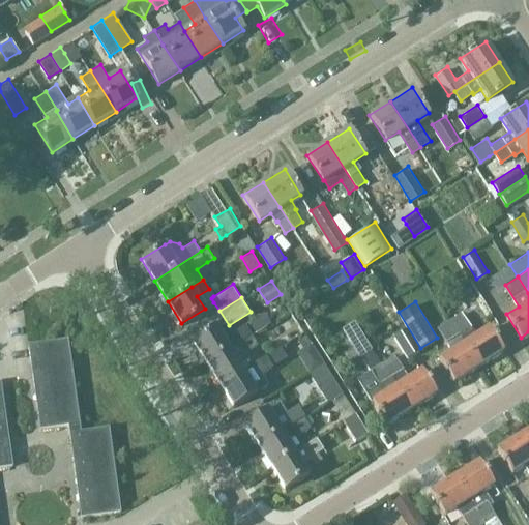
[(490,325),(476,333),(462,310),(449,318),(465,341),(479,363),(504,348),(490,325)]
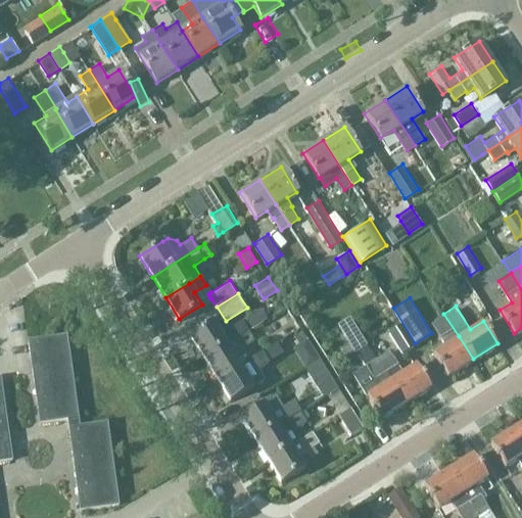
[(203,357),(248,328),(267,317),(261,307),(220,332),(212,321),(190,336),(203,357)]
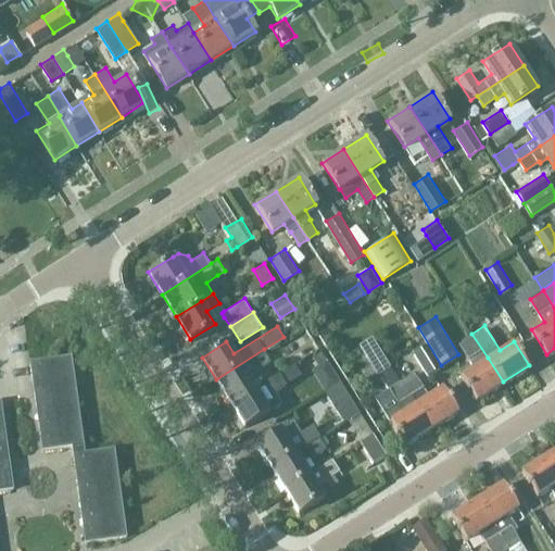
[(370,334),(360,340),(375,363),(386,357),(370,334)]
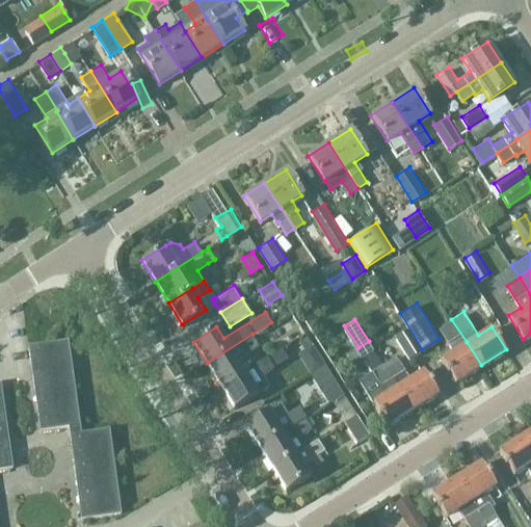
[(481,365),(467,342),(451,319),(440,326),(454,350),(442,359),(456,381),(481,365)]
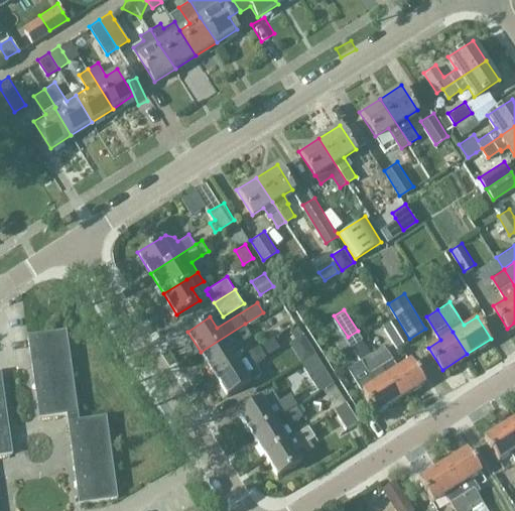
[(397,347),(409,340),(396,318),(384,326),(397,347)]
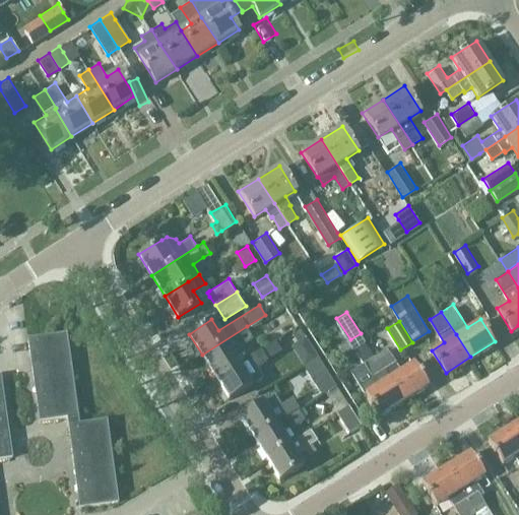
[(238,361),(232,350),(253,337),(247,326),(202,355),(215,376),(238,361)]
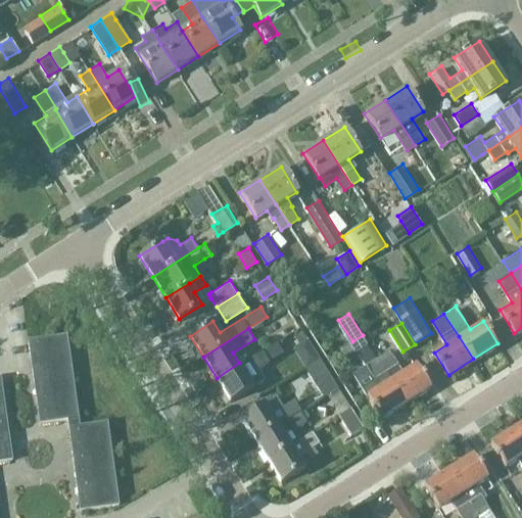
[(66,332),(28,338),(30,351),(37,350),(39,365),(70,360),(66,332)]
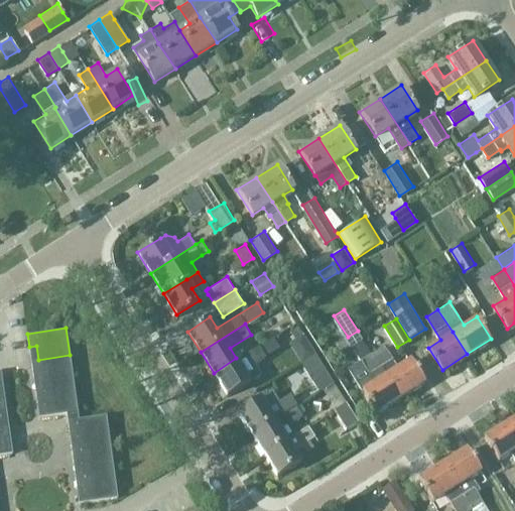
[(236,358),(214,373),(227,394),(260,373),(253,363),(265,356),(279,347),(272,336),(258,345),(236,358)]
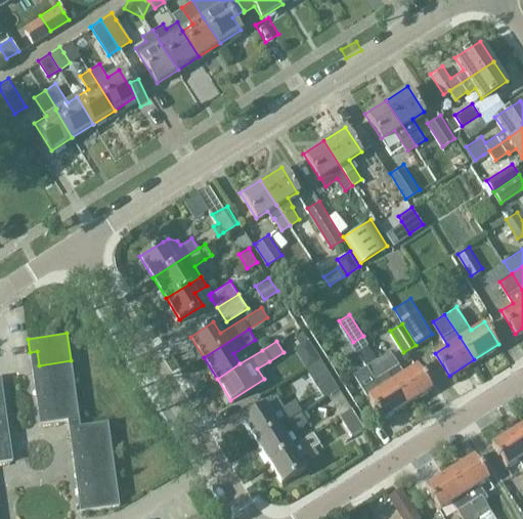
[(417,363),(404,372),(390,349),(378,356),(392,379),(406,402),(431,387),(417,363)]
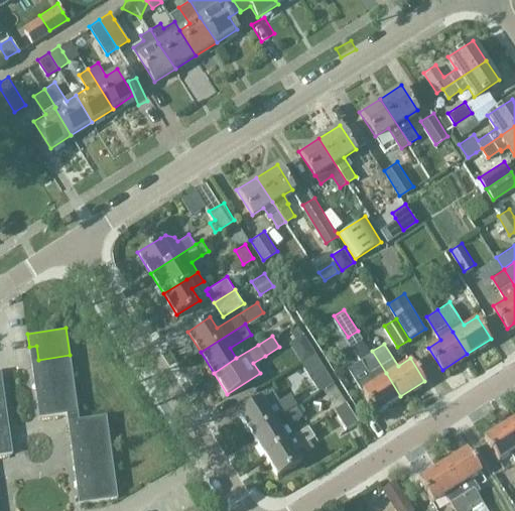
[(372,351),(361,358),(369,372),(356,380),(376,411),(400,396),(386,373),(372,351)]
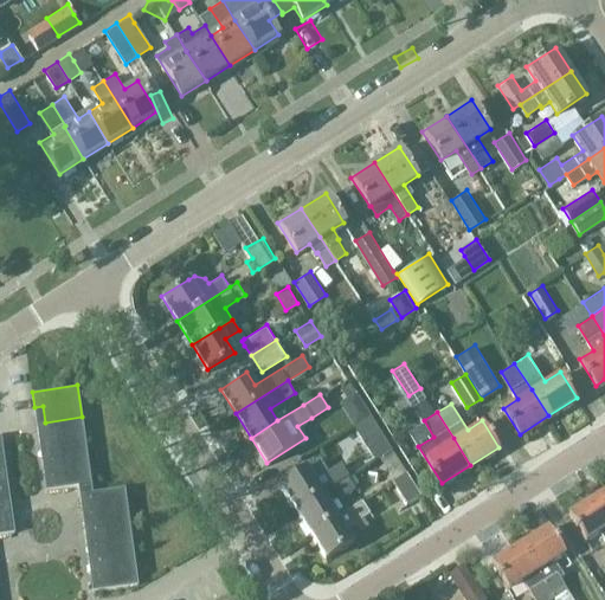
[(369,413),(353,424),(365,443),(381,432),(369,413)]
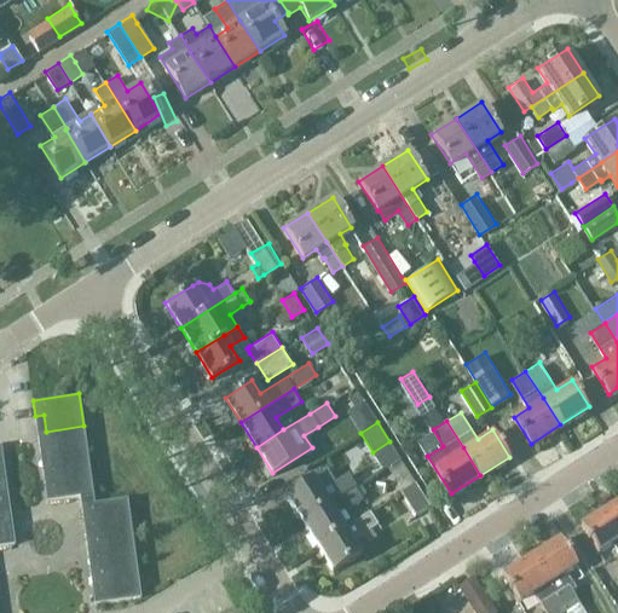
[(46,432),(38,433),(39,438),(39,441),(40,449),(48,447),(50,464),(88,458),(85,434),(84,426),(46,432)]
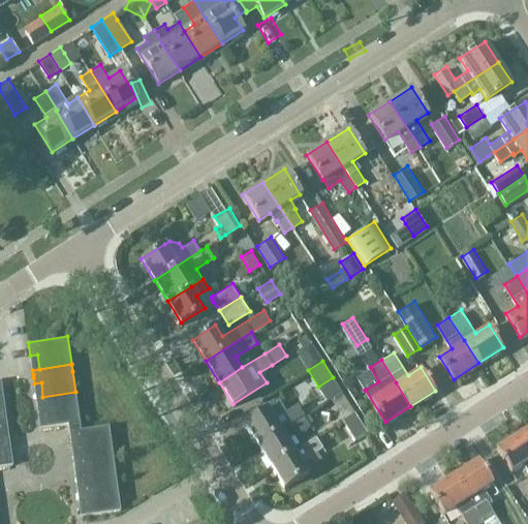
[(287,410),(281,400),(289,395),(283,384),(262,398),(268,406),(244,422),(257,442),(303,414),(297,404),(287,410)]
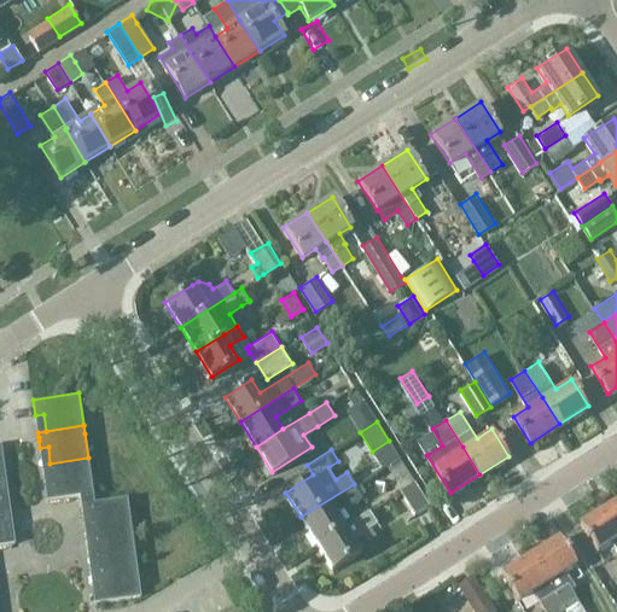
[(50,464),(42,465),(45,481),(52,479),(54,496),(80,493),(93,490),(91,474),(88,458),(50,464)]
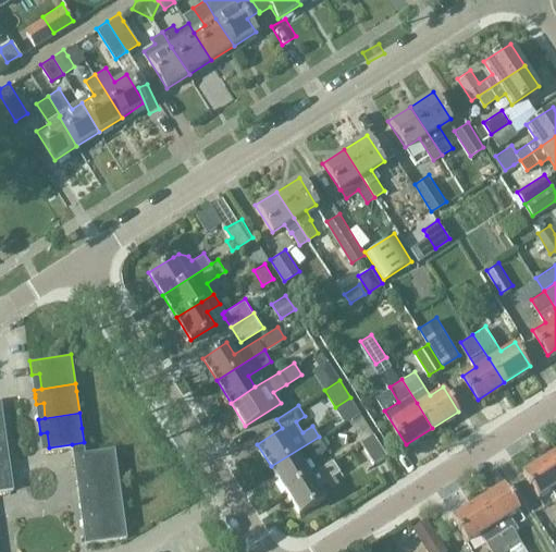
[(387,454),(373,433),(361,441),(374,462),(387,454)]
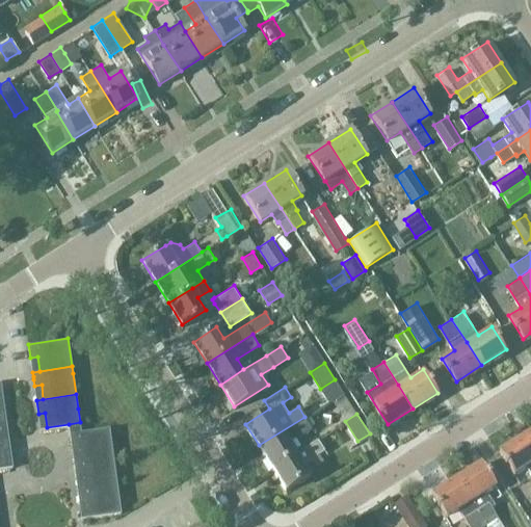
[(296,451),(288,439),(297,432),(299,436),(312,428),(304,417),(259,445),(271,467),(296,451)]
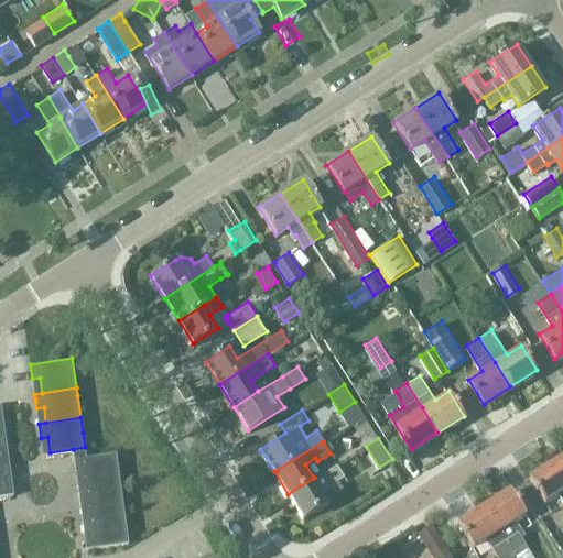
[(73,449),(74,458),(86,456),(85,447),(73,449)]
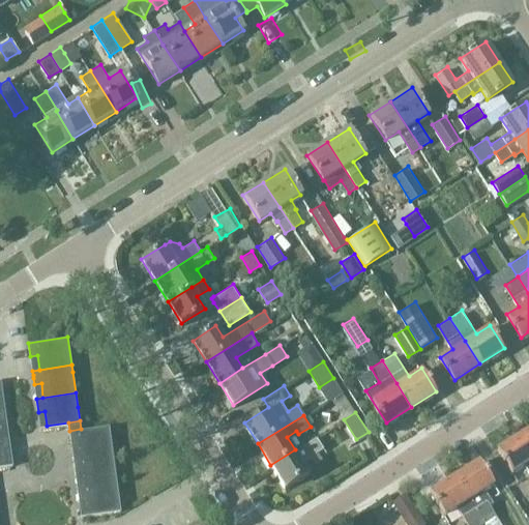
[(81,429),(69,431),(70,433),(71,444),(78,443),(80,458),(113,453),(111,438),(109,427),(109,425),(81,429)]
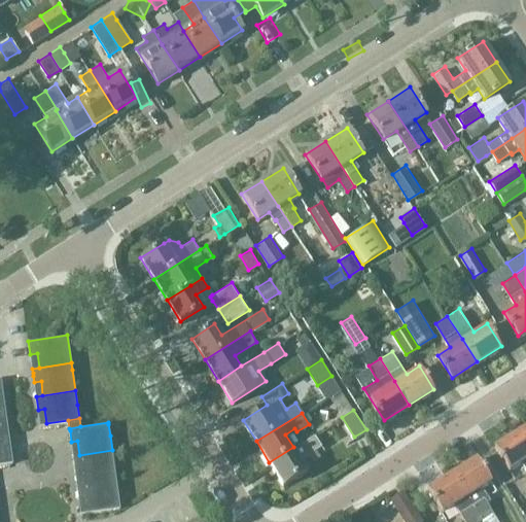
[(509,468),(521,460),(525,466),(525,441),(519,429),(494,446),(509,468)]
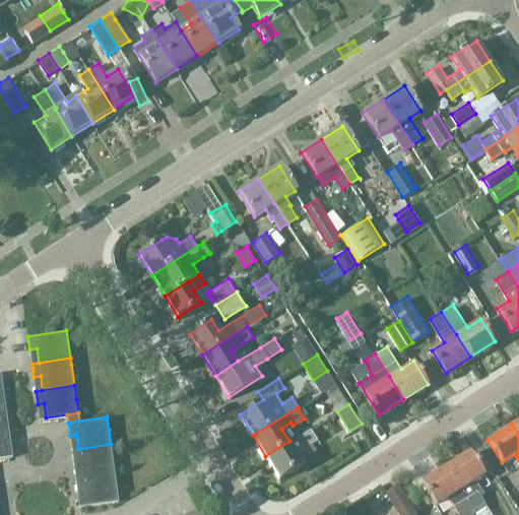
[(1,429),(0,428),(0,456),(5,456),(3,441),(10,440),(8,428),(1,429)]
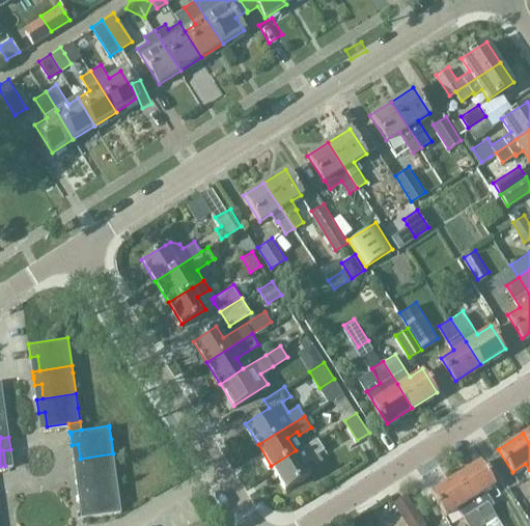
[(309,472),(302,461),(325,448),(317,437),(296,450),(271,466),(284,487),(309,472)]
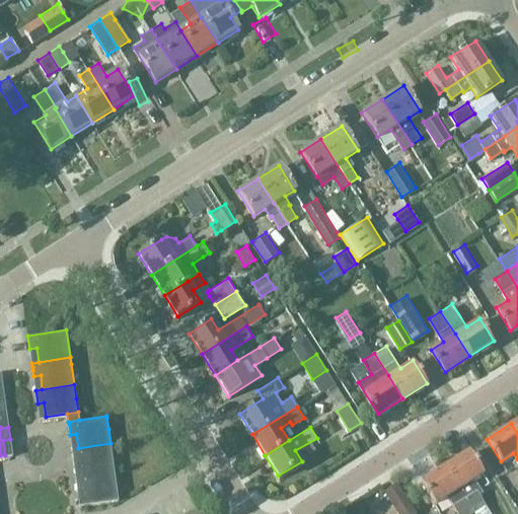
[(72,449),(74,462),(80,461),(82,475),(115,470),(114,463),(111,443),(78,448),(72,449)]
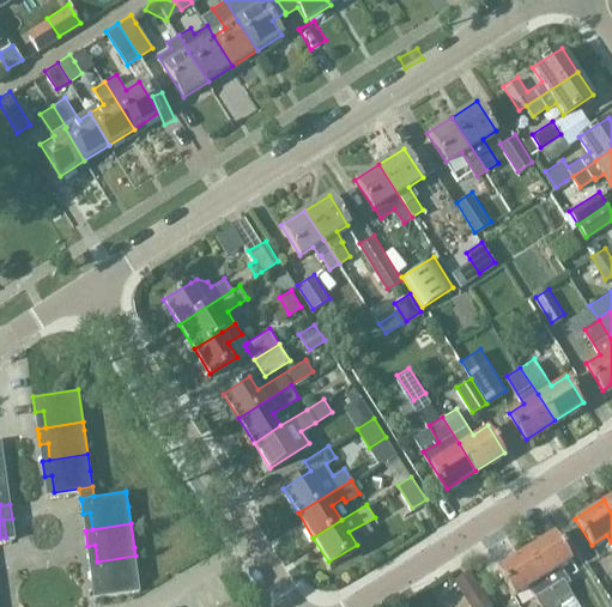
[(561,564),(571,558),(553,530),(525,548),(543,576),(561,604),(575,594),(567,582),(570,580),(561,564)]
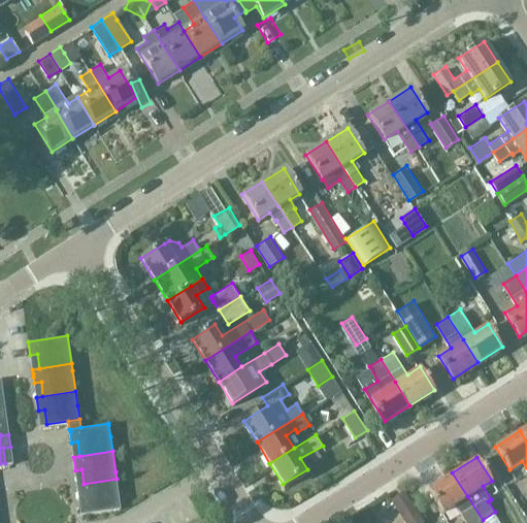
[(466,522),(476,522),(483,520),(467,496),(452,472),(428,488),(442,512),(455,504),(466,522)]
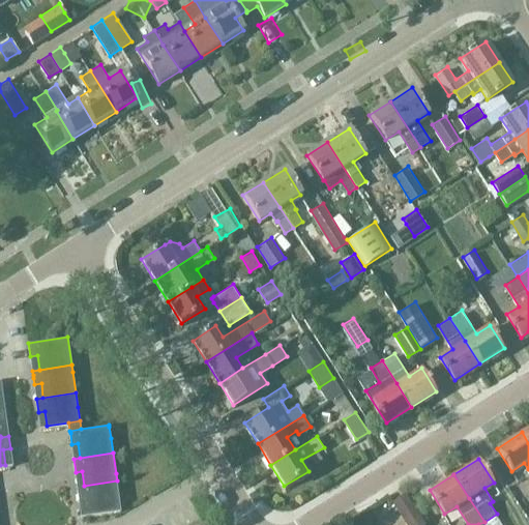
[(84,486),(78,487),(80,500),(86,499),(88,514),(121,508),(117,480),(84,486)]
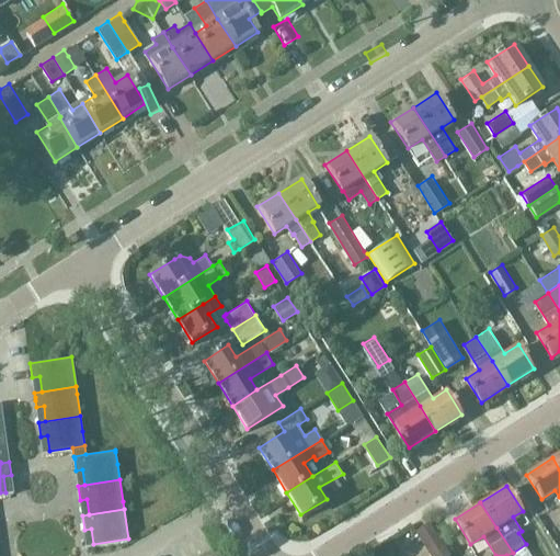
[(388,529),(406,555),(419,555),(426,552),(406,519),(388,529)]
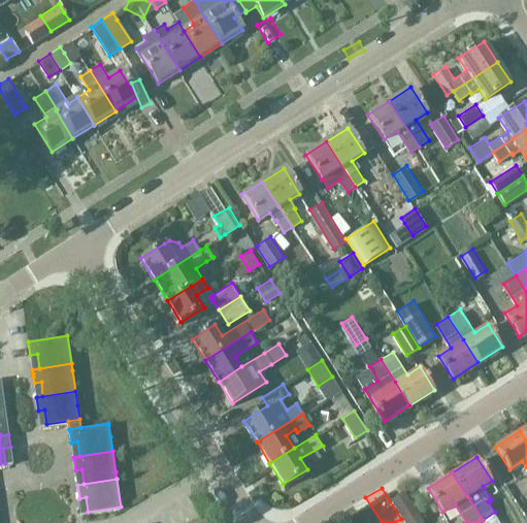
[(415,508),(402,515),(407,522),(421,522),(424,522),(415,508)]
